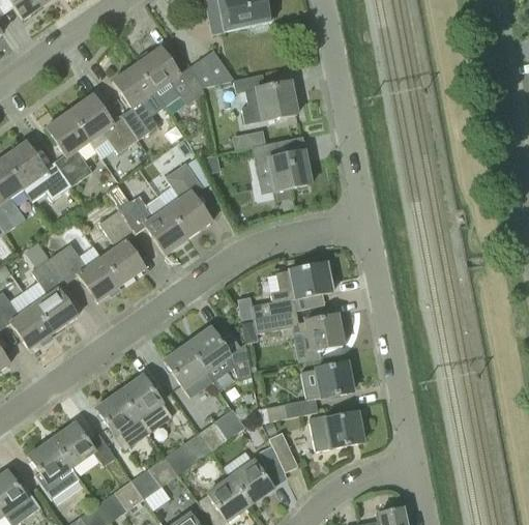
[(9,0),(22,18),(45,2),(43,0),(9,0)]
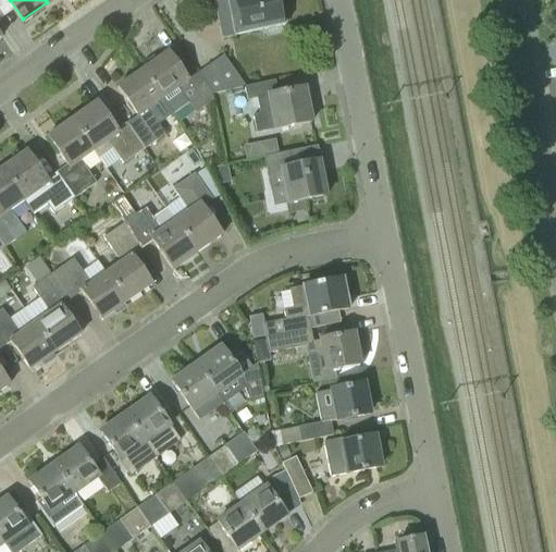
[(230,0),(223,2),(225,12),(232,10),(236,32),(282,22),(282,21),(285,20),(287,19),(287,16),(288,13),(287,11),(285,9),(283,8),(280,9),(278,0),(230,0)]
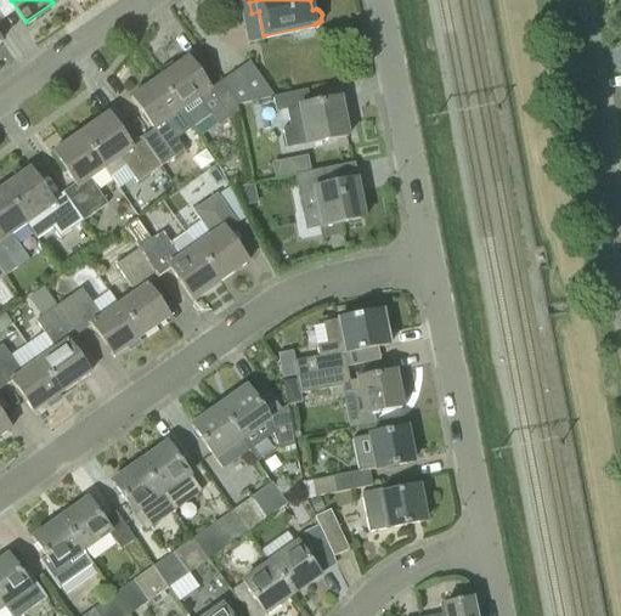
[(210,85),(187,54),(159,73),(182,107),(201,95),(219,122),(238,107),(237,100),(238,100),(221,77),(210,85)]
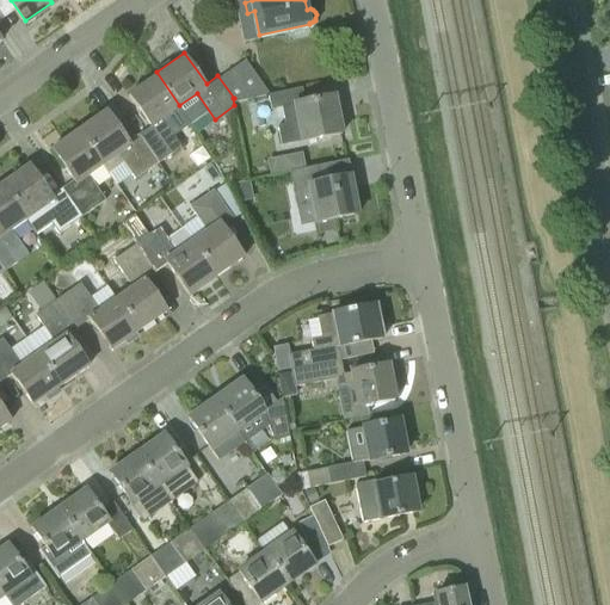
[(234,98),(269,90),(246,55),(217,75),(234,98)]
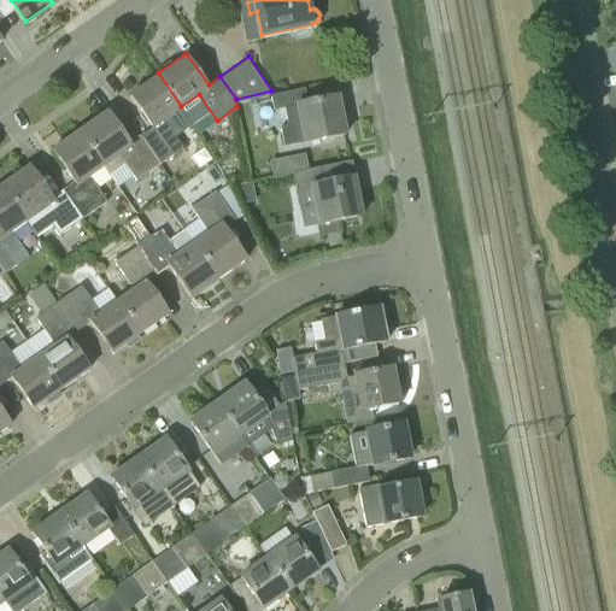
[(160,160),(183,145),(164,117),(181,106),(158,72),(130,93),(152,124),(141,131),(160,160)]
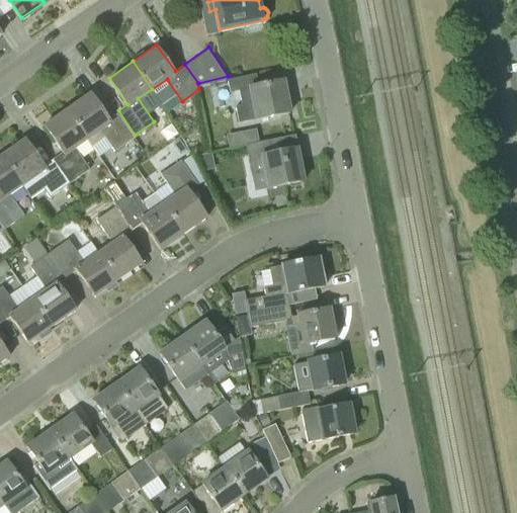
[(255,71),(228,76),(231,89),(239,87),(242,102),(236,103),(239,119),(254,117),(255,118),(291,111),(291,109),(289,109),(283,78),(259,83),(255,71)]
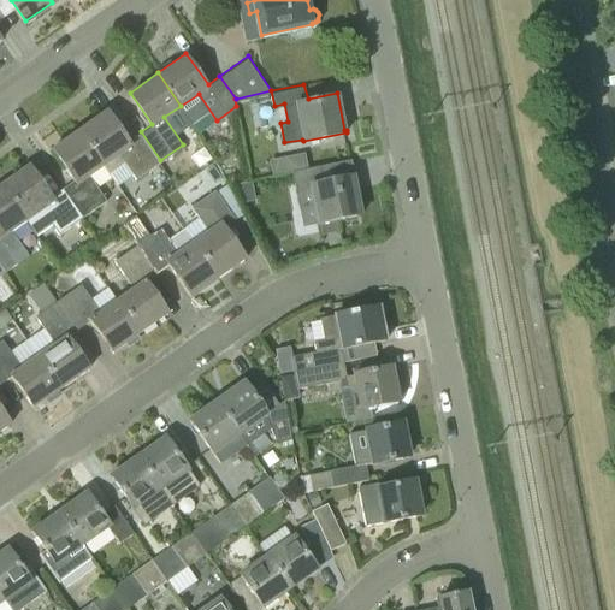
[(130,140),(107,107),(78,128),(105,164),(120,153),(137,177),(160,160),(141,131),(130,140)]
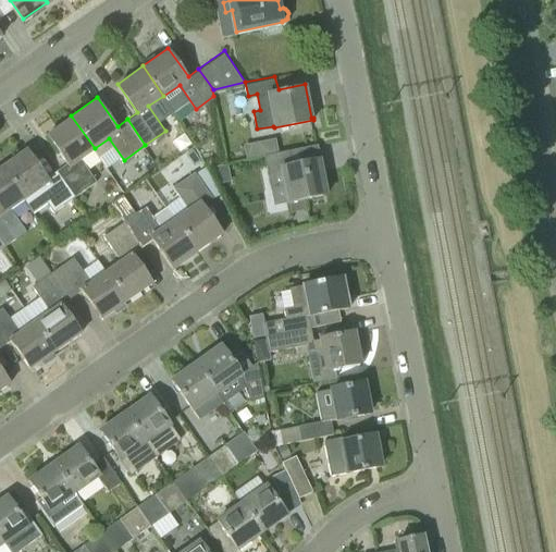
[(74,195),(97,179),(82,157),(95,148),(71,115),(68,118),(68,119),(47,133),(68,161),(57,169),(74,195)]
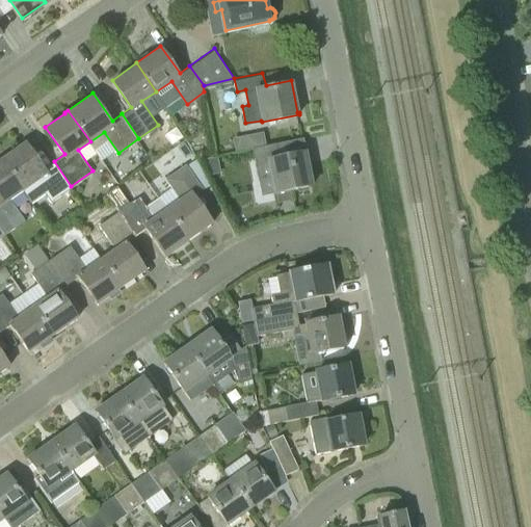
[(45,168),(25,141),(2,158),(24,188),(32,201),(45,191),(51,200),(71,186),(54,161),(45,168)]
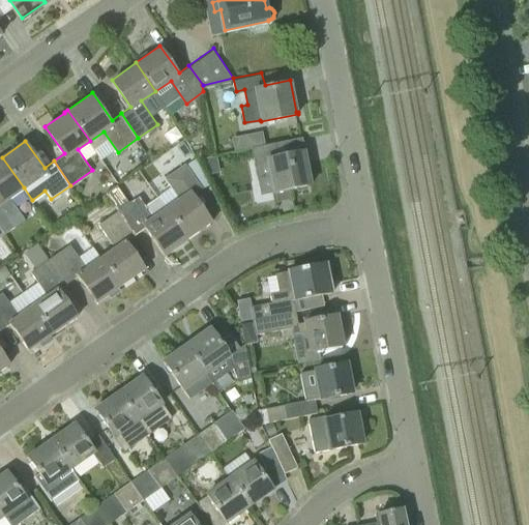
[(275,155),(272,141),(252,145),(261,193),(311,182),(304,149),(275,155)]
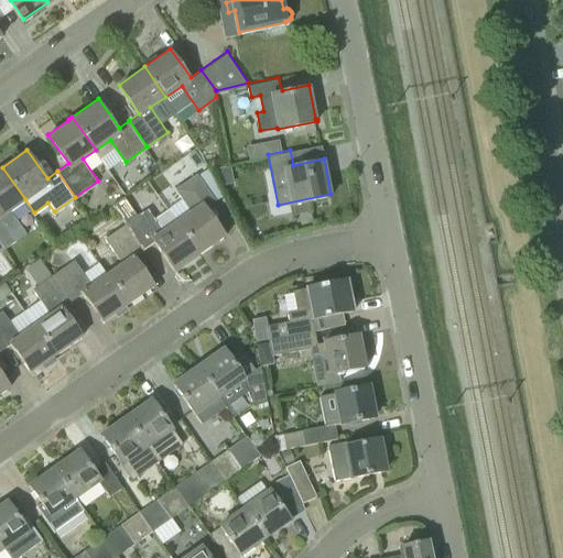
[(233,183),(234,165),(220,165),(219,182),(233,183)]
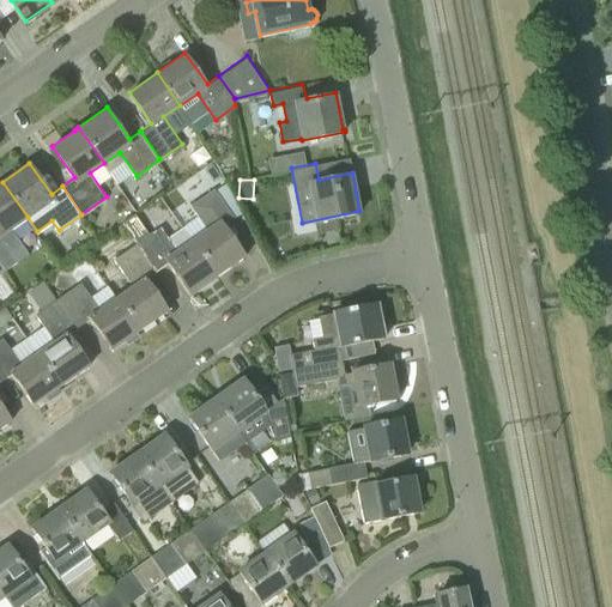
[(0,260),(5,268),(29,252),(12,228),(28,217),(2,182),(0,182),(0,260)]
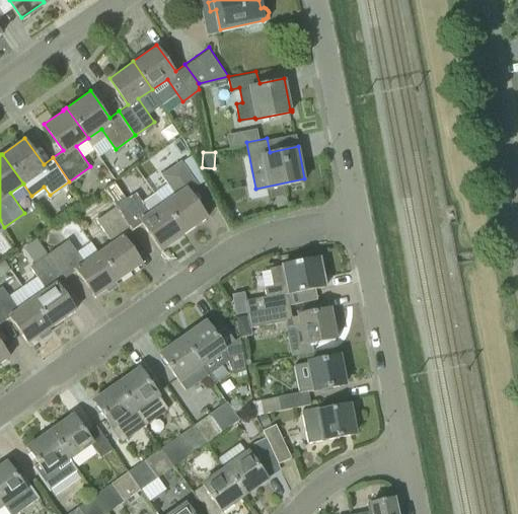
[(183,231),(185,231),(207,215),(189,189),(198,181),(181,158),(161,172),(175,193),(162,201),(183,231)]
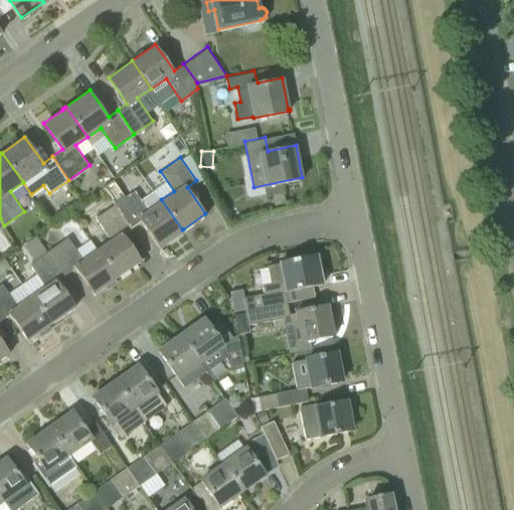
[(182,229),(161,199),(149,207),(135,188),(126,195),(114,178),(104,185),(115,202),(131,226),(141,219),(159,245),(182,229)]
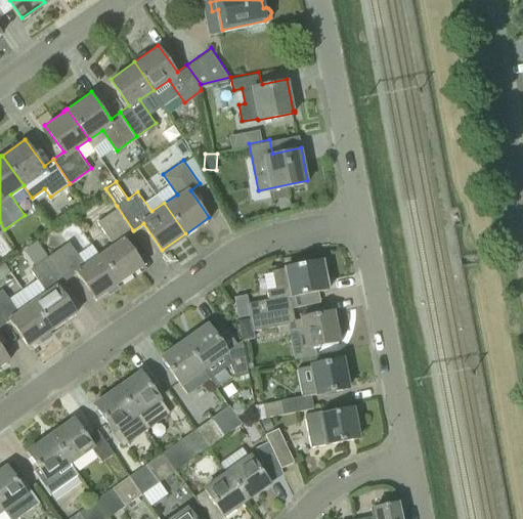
[(142,264),(124,236),(133,230),(117,206),(97,219),(114,243),(99,252),(92,243),(119,280),(142,264)]
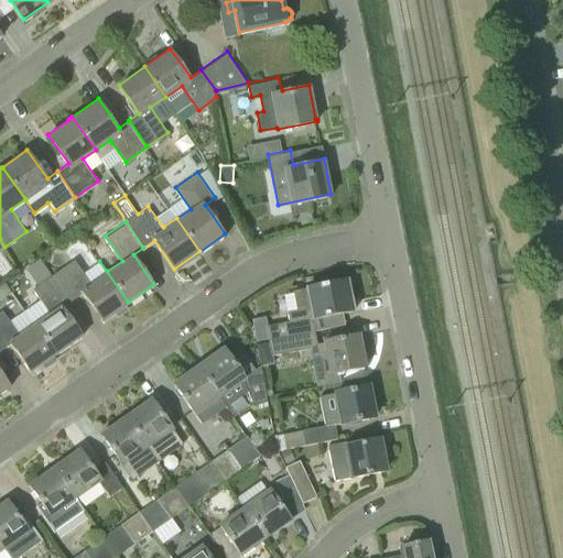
[(28,264),(39,281),(53,271),(43,255),(28,264)]
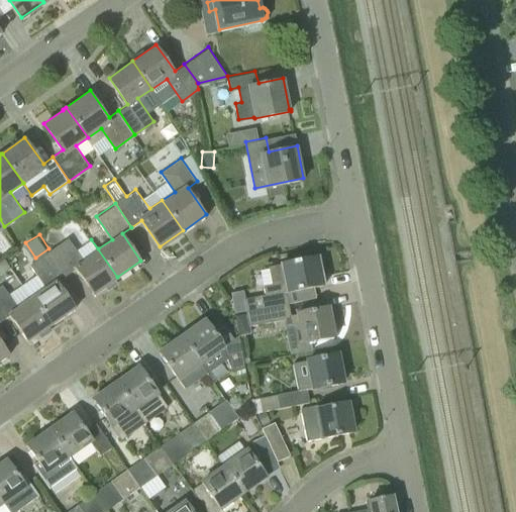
[(78,249),(68,236),(48,249),(66,274),(76,267),(94,293),(117,277),(91,239),(78,249)]
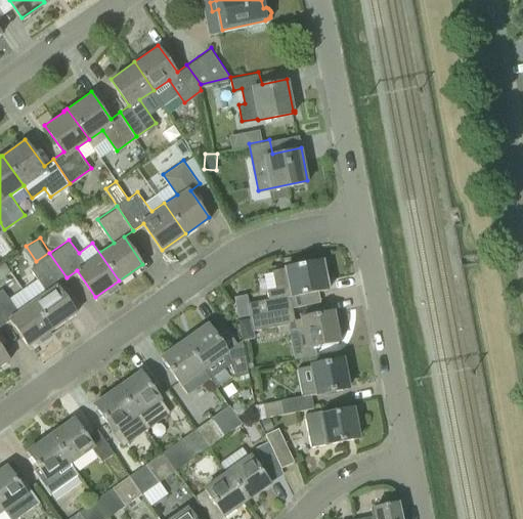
[(51,328),(76,311),(57,284),(67,277),(49,253),(31,267),(47,290),(32,300),(51,328)]
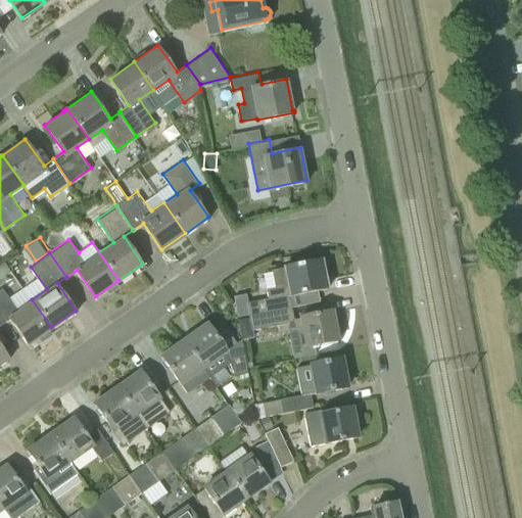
[(249,314),(292,305),(290,294),(327,286),(322,257),(271,268),(275,285),(267,287),(269,296),(247,299),(249,314)]
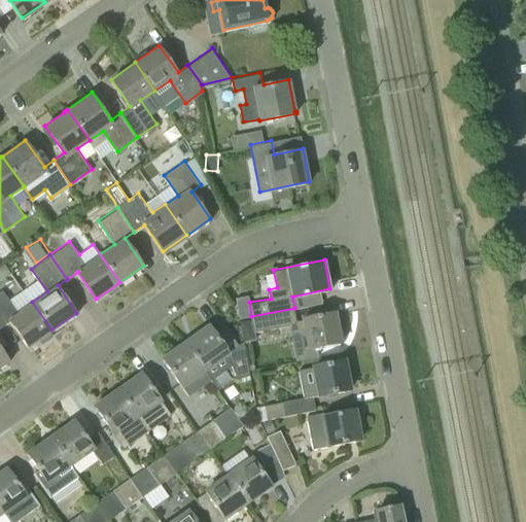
[(0,288),(0,325),(10,319),(29,346),(51,329),(32,302),(20,311),(2,287),(0,288)]
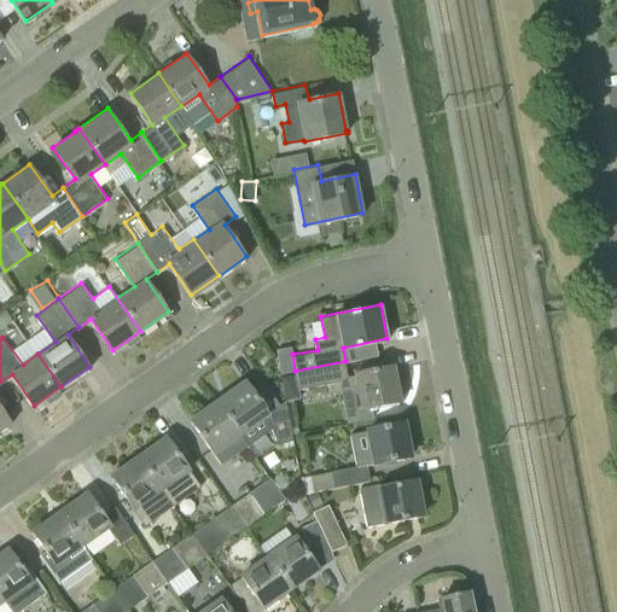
[(280,372),(292,369),(289,351),(278,354),(280,372)]
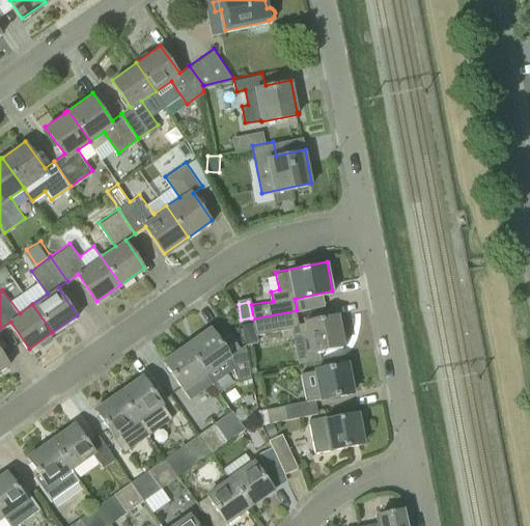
[(299,322),(297,310),(253,319),(256,332),(291,326),(293,333),(303,331),(307,352),(342,344),(337,313),(299,322)]
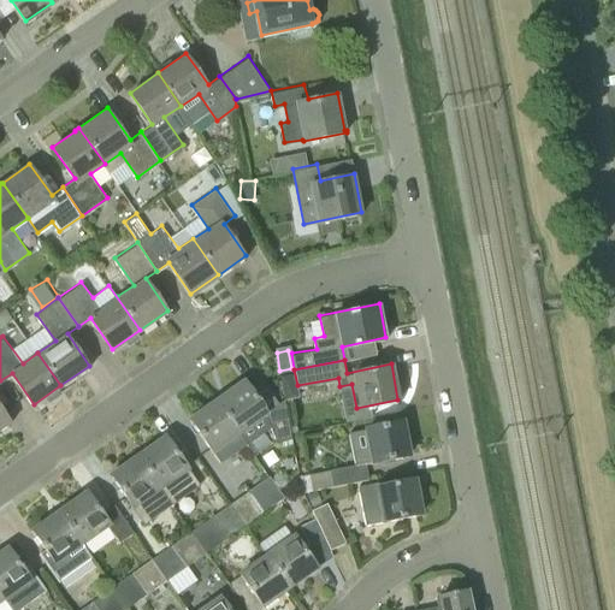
[(266,410),(244,379),(217,398),(241,432),(266,414),(277,439),(285,478),(299,468),(284,397),(266,410)]
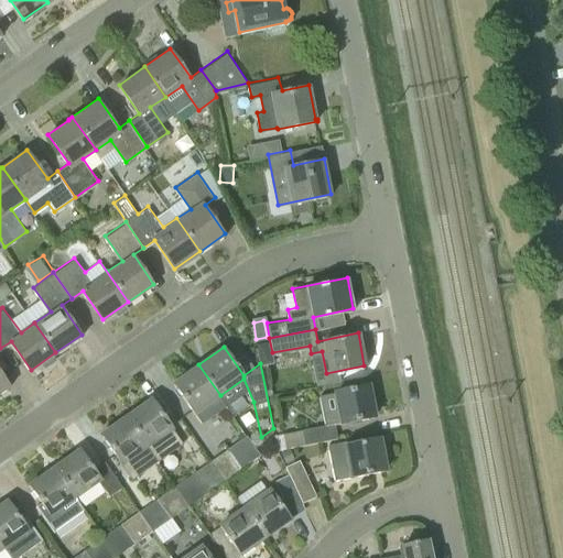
[(202,422),(227,403),(220,395),(198,364),(174,381),(202,422)]
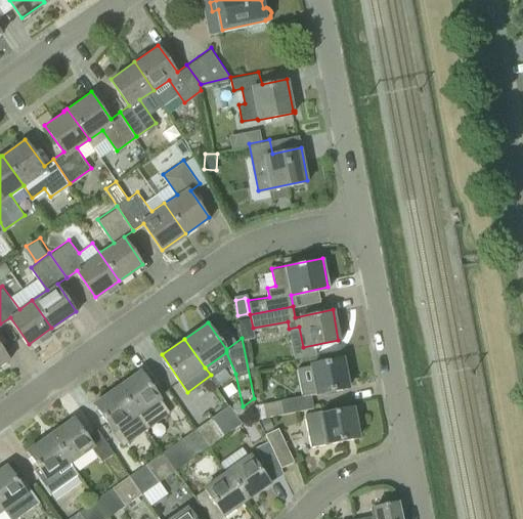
[(0,363),(9,357),(0,345),(0,363)]
